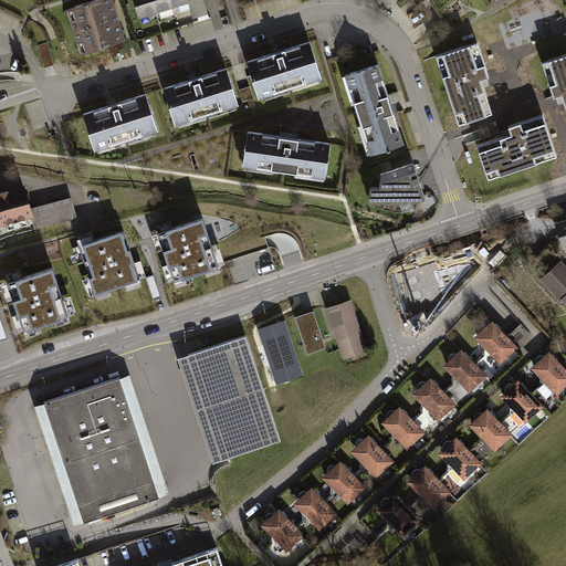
[(113,0),(97,0),(69,9),(83,52),(126,39),(113,0)]
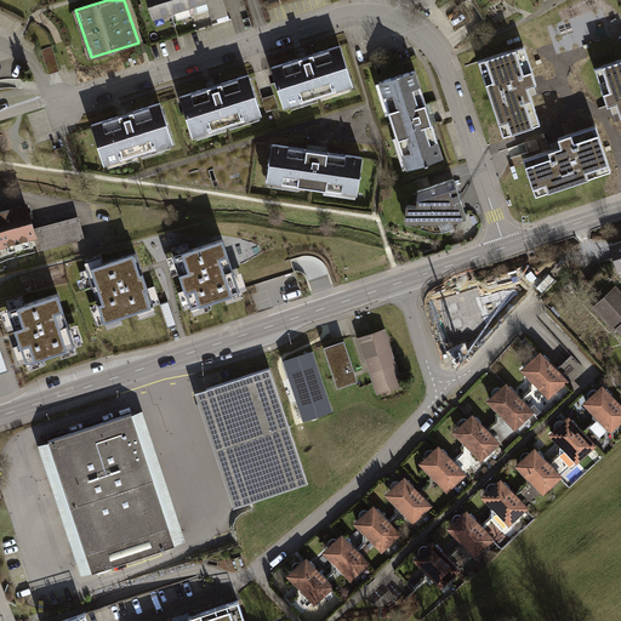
[(167,0),(148,0),(154,17),(171,11),(167,0)]
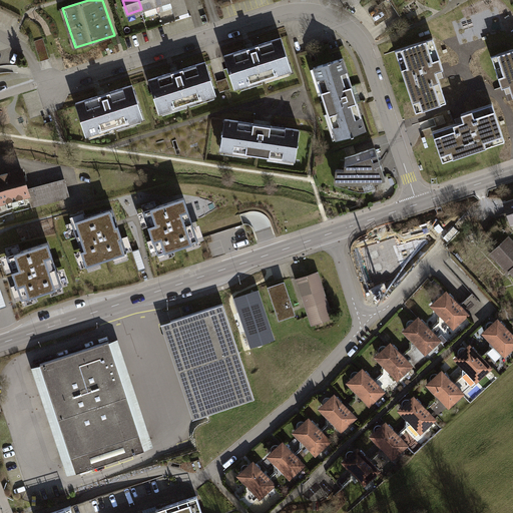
[(154,0),(138,0),(141,9),(156,4),(154,0)]
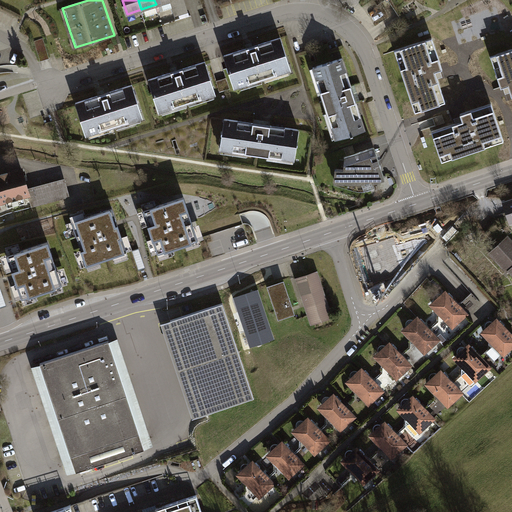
[(35,41),(41,62),(50,59),(44,38),(35,41)]
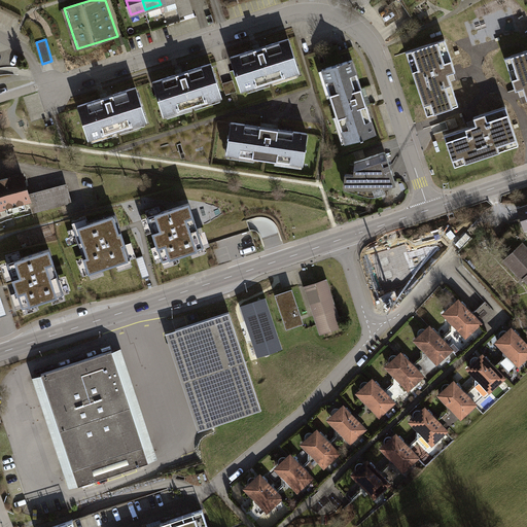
[(287,39),(230,57),(240,91),(297,72),(287,39)]
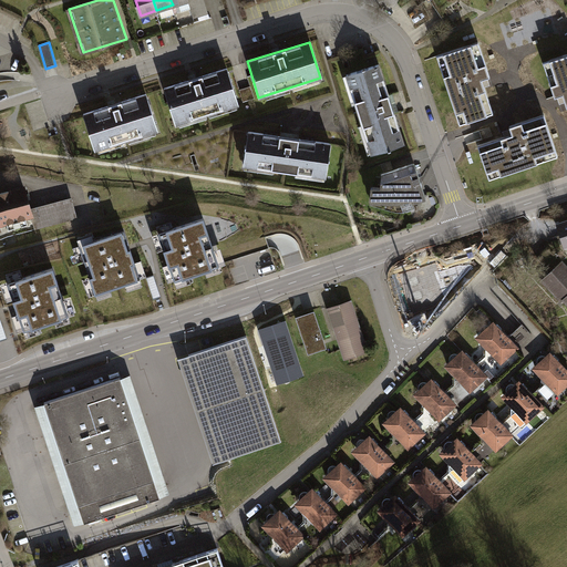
[(437,55),(460,124),(493,113),(482,79),(490,76),(478,42),(437,55)]
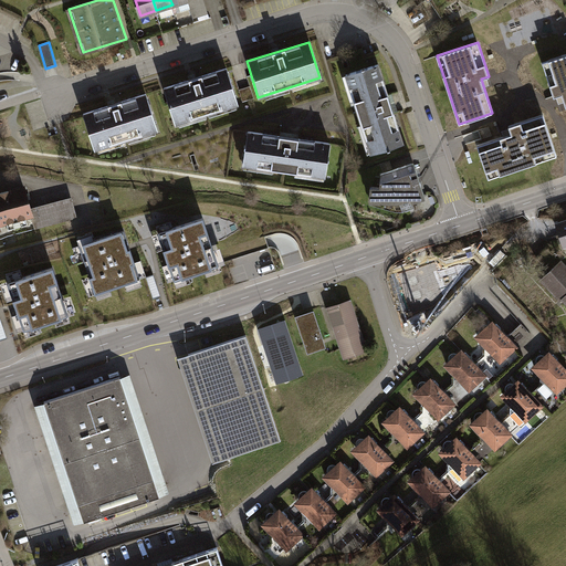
[(565,54),(543,63),(554,96),(562,94),(565,106),(565,54)]
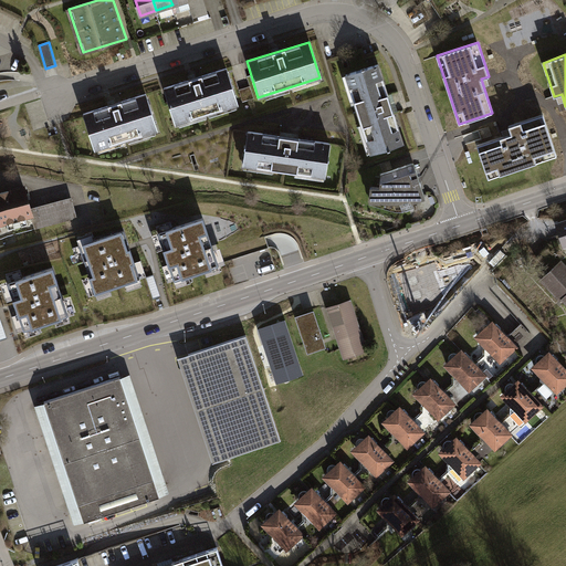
[(229,67),(241,102),(253,98),(241,64),(229,67)]
